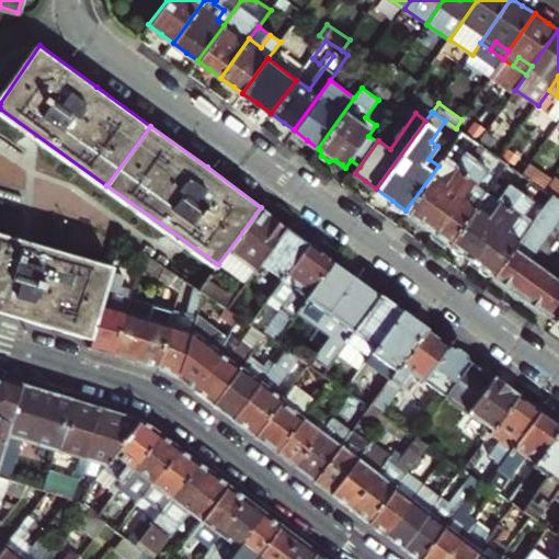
[(454,144),(438,166),(406,210),(410,213),(407,216),(412,220),(418,225),(421,220),(428,225),(475,160),(476,159),(454,144)]
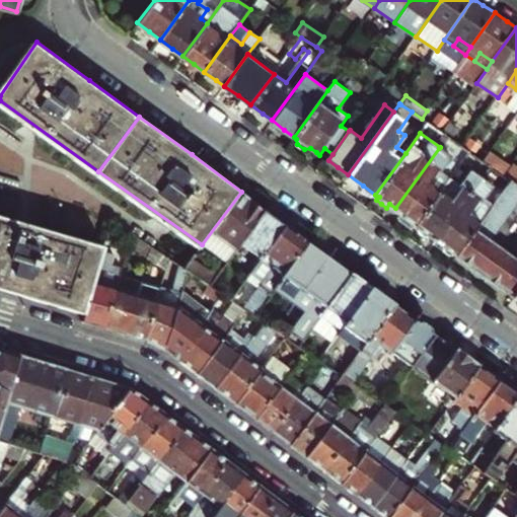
[(451,156),(439,148),(395,208),(403,214),(401,217),(405,221),(412,224),(414,222),(416,223),(449,177),(440,171),(451,156)]
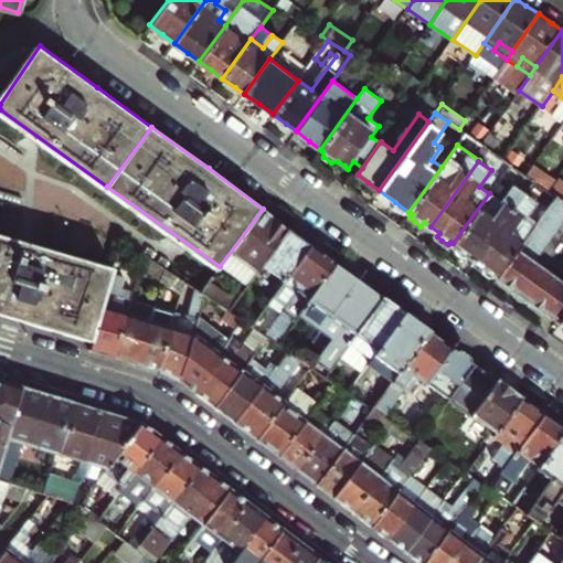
[(558,180),(535,165),(528,176),(551,191),(558,180)]
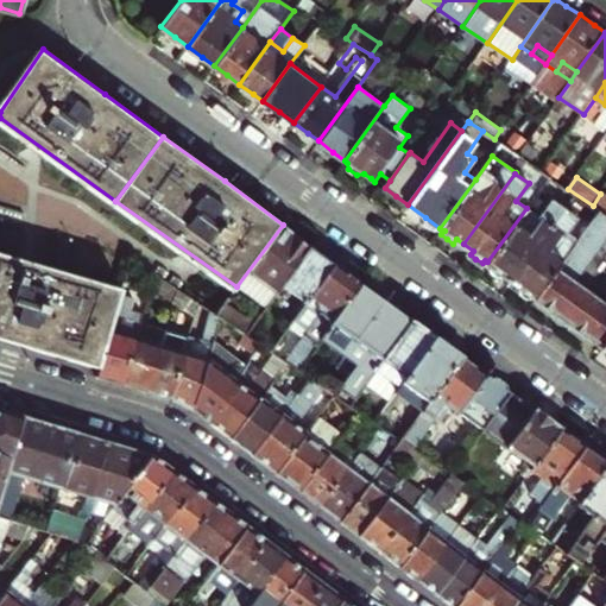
[(540,190),(529,206),(541,215),(553,199),(540,190)]
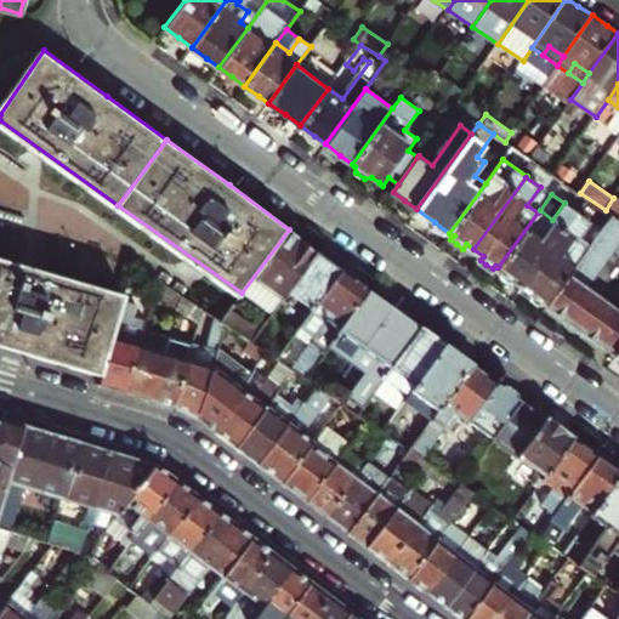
[(613,215),(618,219),(618,197),(615,194),(613,198),(606,210),(613,215)]
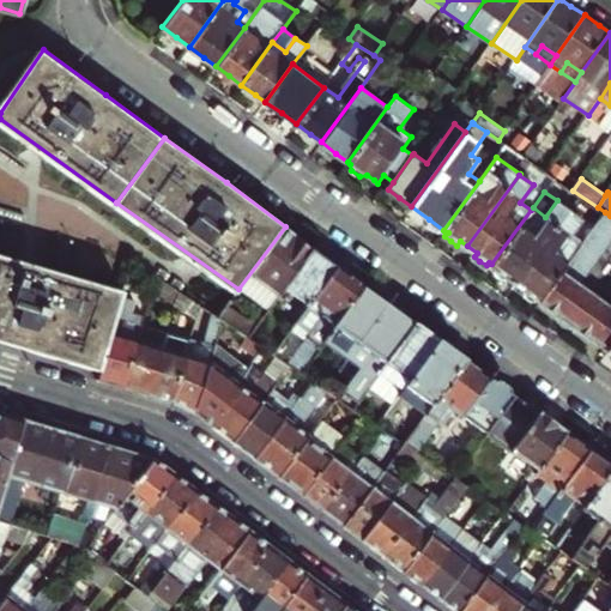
[(545,217),(533,207),(531,210),(491,264),(496,267),(497,276),(503,280),(509,277),(513,279),(516,283),(569,209),(557,200),(545,217)]
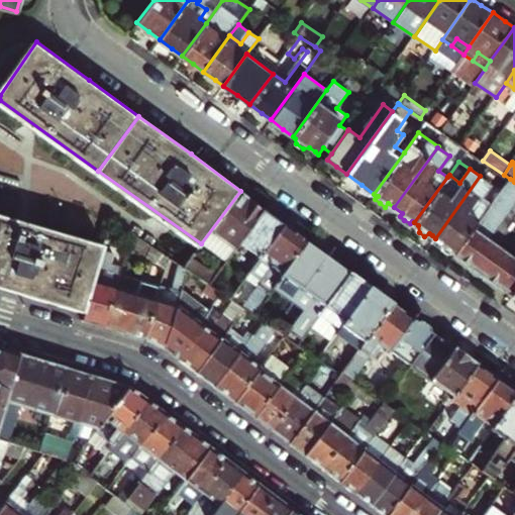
[(491,184),(480,176),(435,238),(438,240),(442,242),(442,249),(447,252),(452,250),(455,252),(491,206),(480,199),(491,184)]
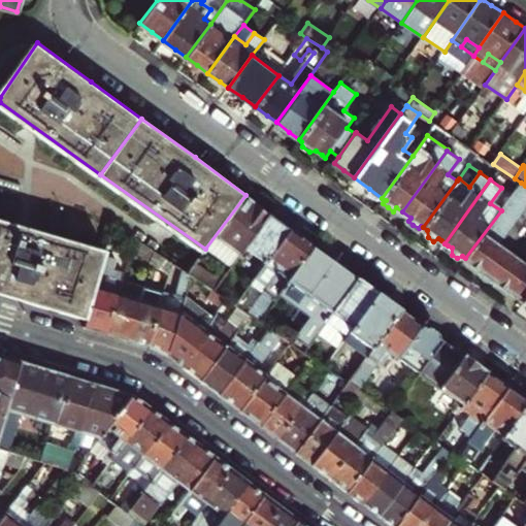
[(525,302),(525,262),(501,243),(525,207),(525,186),(521,183),(512,196),(501,210),(465,258),(494,280),(525,302)]
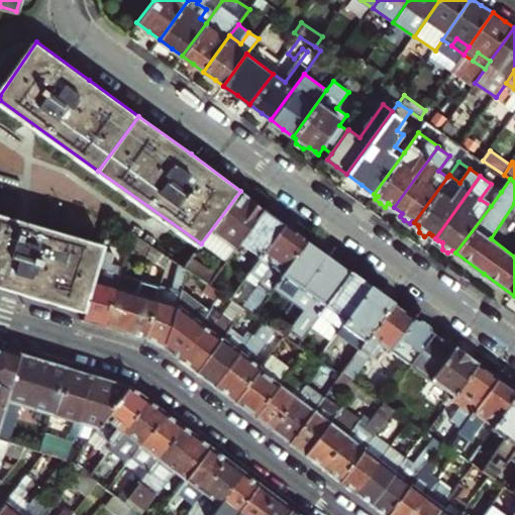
[(491,206),(501,192),(491,184),(480,199),(491,206)]
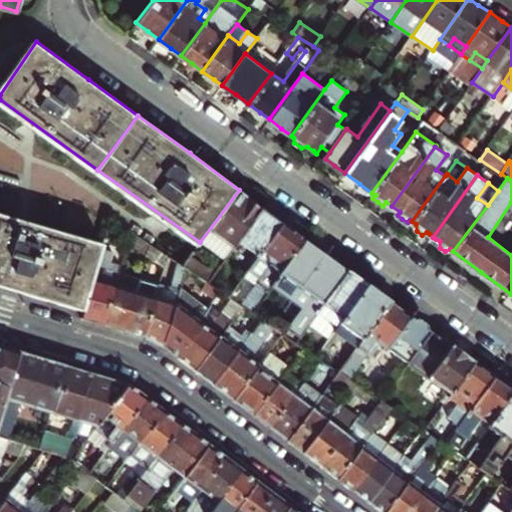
[(228,260),(241,242),(266,209),(251,198),(239,190),(200,242),(228,260)]
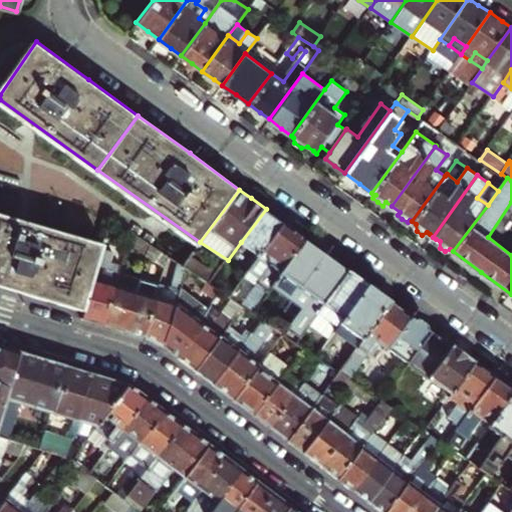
[(241,242),(261,258),(285,224),(292,214),(283,207),(276,216),(271,213),(266,209),(241,242)]
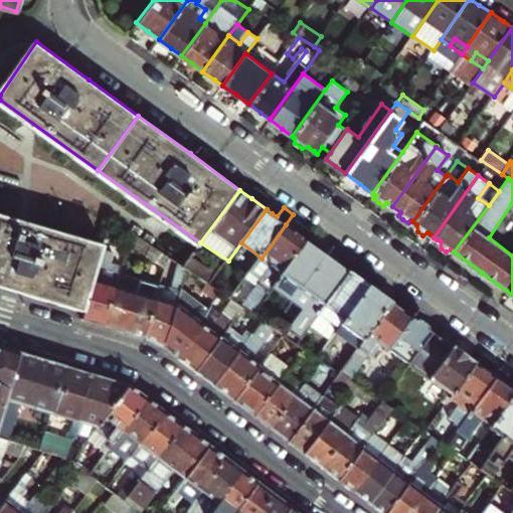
[(0,213),(0,285),(24,293),(83,311),(99,259),(103,244),(0,213)]
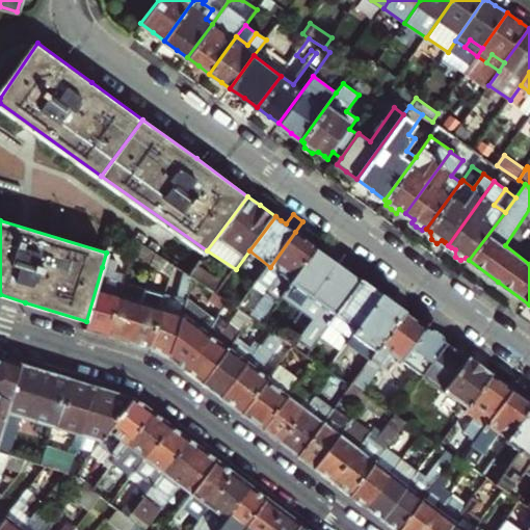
[(295,232),(270,267),(258,283),(270,291),(250,319),(257,323),(262,327),(282,299),(318,248),(308,240),(295,232)]
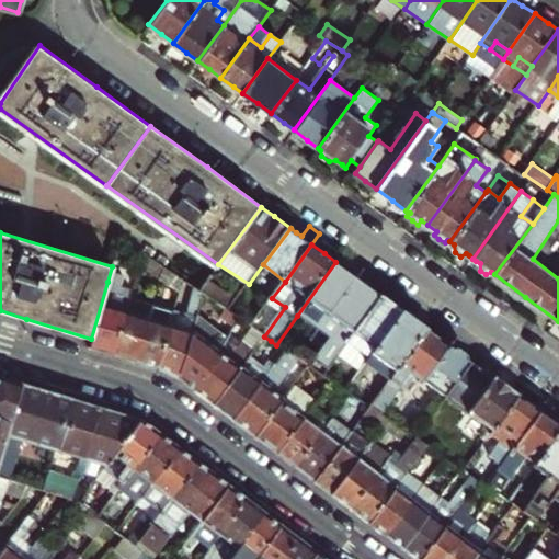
[(335,262),(297,316),(320,332),(323,327),(334,335),(310,368),(322,376),(343,348),(381,295),(361,280),(335,262)]
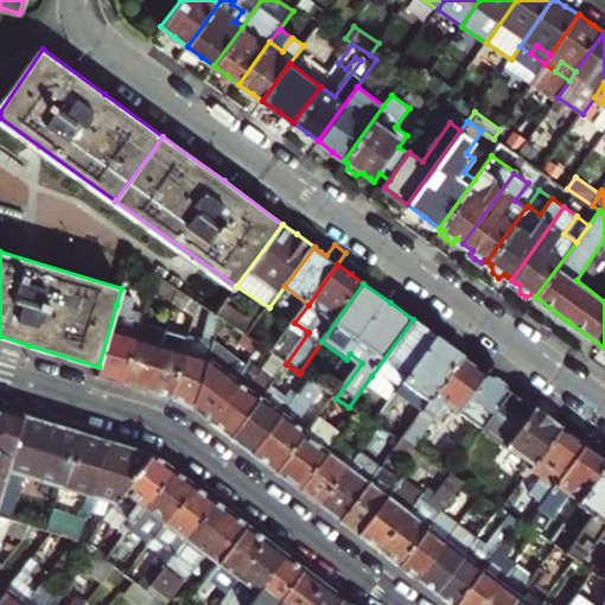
[(225,323),(247,338),(256,326),(223,301),(214,316),(218,318),(225,323)]
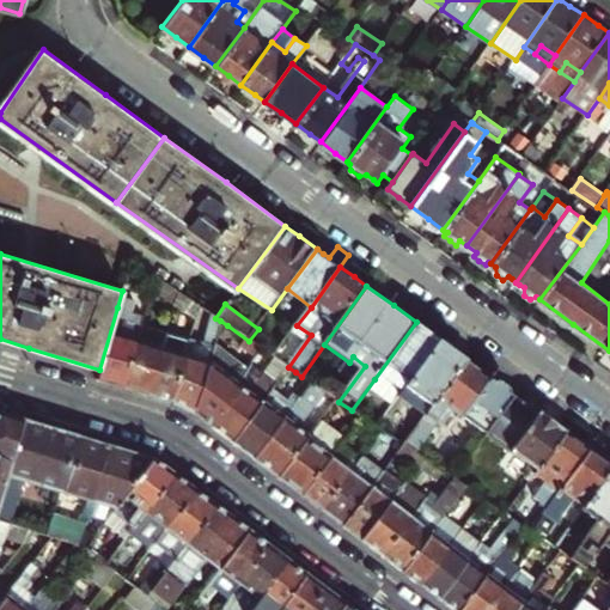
[(121,385),(139,325),(126,322),(129,311),(117,307),(99,370),(97,378),(109,382),(121,385)]
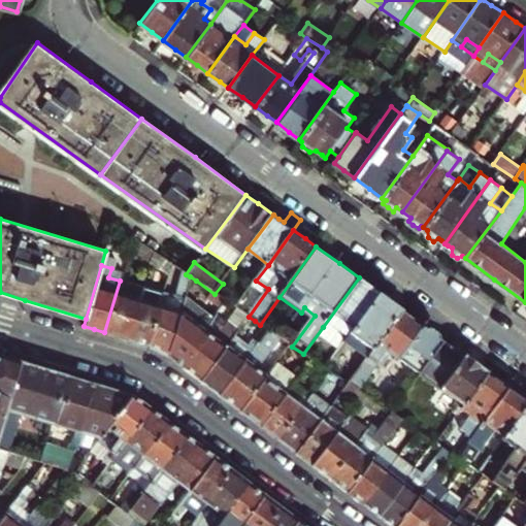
[(172,298),(161,294),(145,344),(155,351),(165,357),(183,299),(188,284),(190,276),(186,274),(181,270),(172,298)]
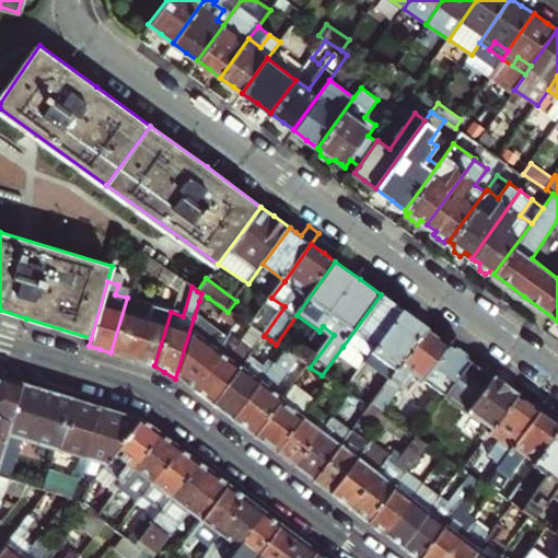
[(381,294),(343,347),(356,356),(352,361),(362,368),(365,363),(404,311),(392,302),(381,294)]
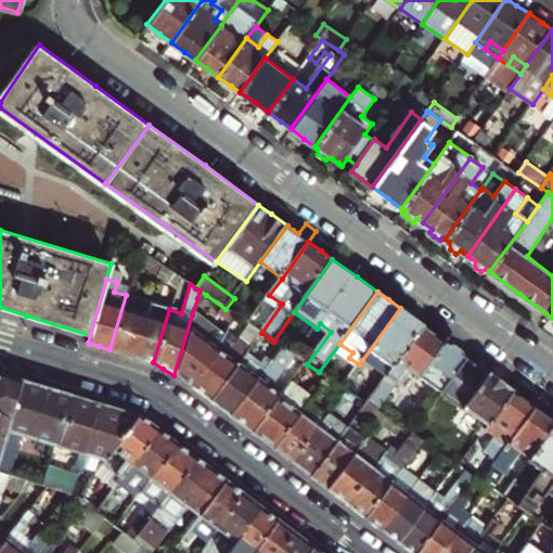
[(150,304),(126,295),(110,349),(123,354),(133,357),(150,304)]
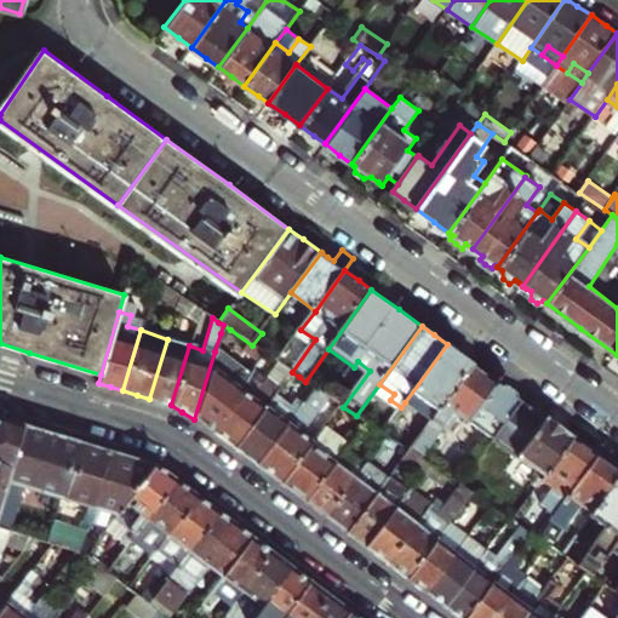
[(171,405),(189,345),(167,339),(149,399),(160,402),(171,405)]
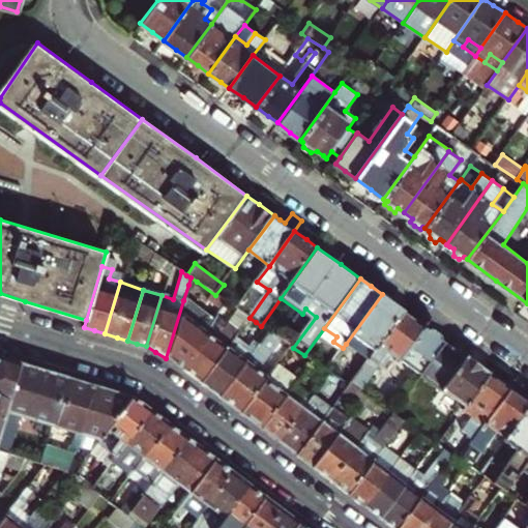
[(382,294),(346,344),(369,360),(405,312),(393,302),(382,294)]
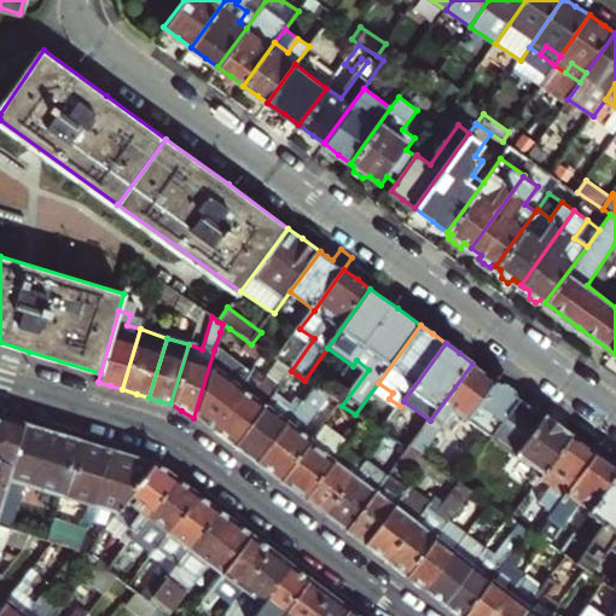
[(204,425),(215,433),(244,391),(237,385),(247,373),(214,350),(193,418),(204,425)]
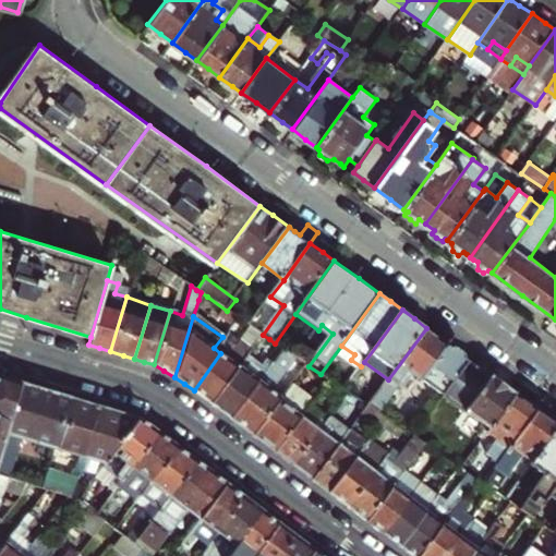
[(202,396),(210,402),(245,358),(258,340),(263,335),(250,326),(238,343),(225,334),(222,337),(214,348),(220,353),(194,390),(202,396)]
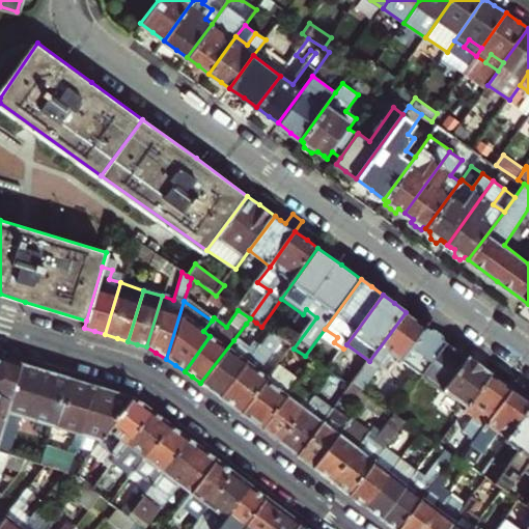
[(407,355),(427,328),(417,319),(406,312),(369,361),(351,387),(358,393),(359,393),(376,370),(379,366),(381,368),(382,369),(391,356),(401,363),(402,361),(407,355)]
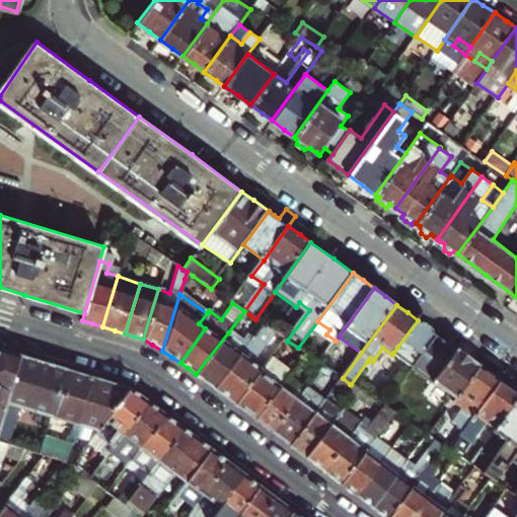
[(244,311),(240,316),(246,320),(250,315),(244,311)]
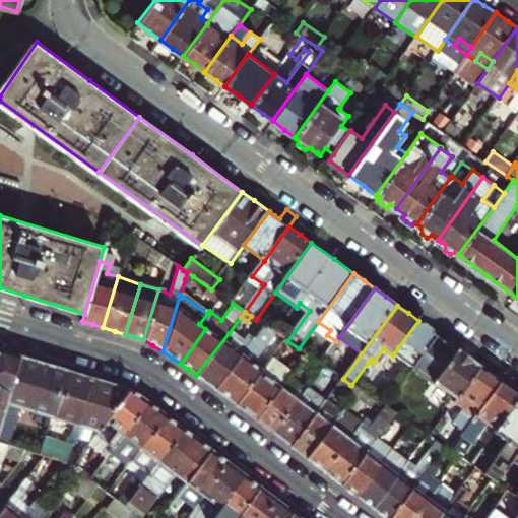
[(393,355),(412,370),(417,363),(439,335),(428,327),(418,321),(398,347),(394,353),(393,355)]
